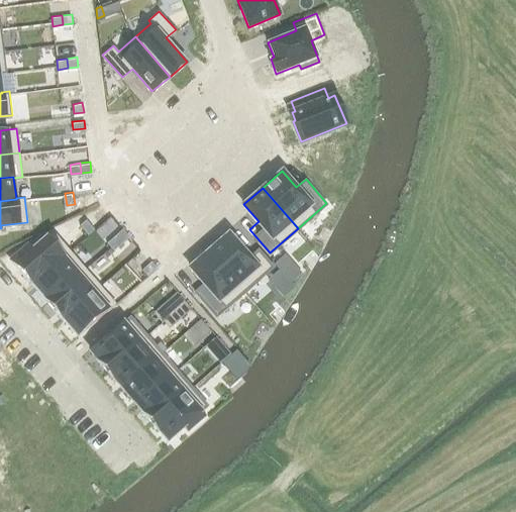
[(88,217),(84,220),(92,229),(96,226),(111,212),(103,203),(88,217)]
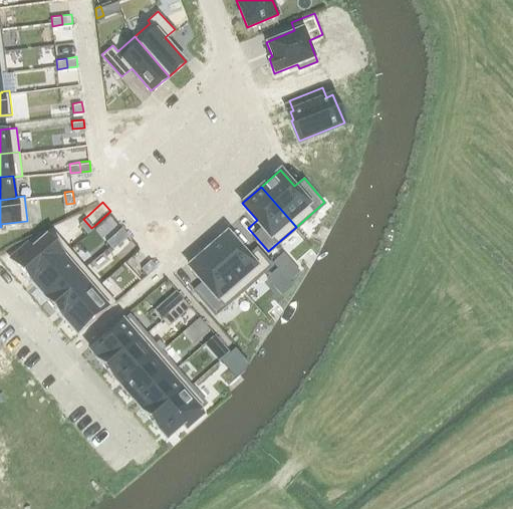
[(122,225),(114,231),(120,239),(129,232),(122,225)]
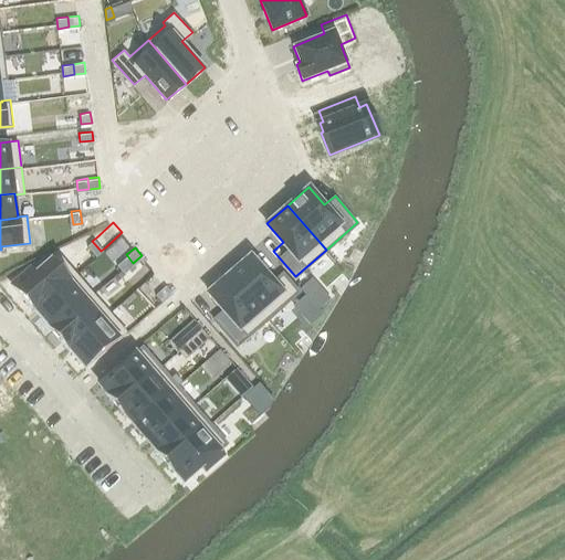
[(30,266),(12,282),(34,308),(76,273),(59,252),(35,272),(30,266)]
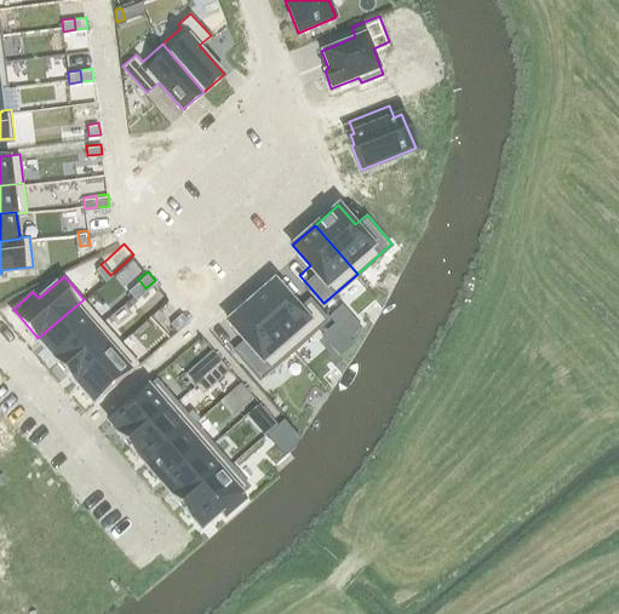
[(138,279),(129,287),(137,296),(145,288),(138,279)]
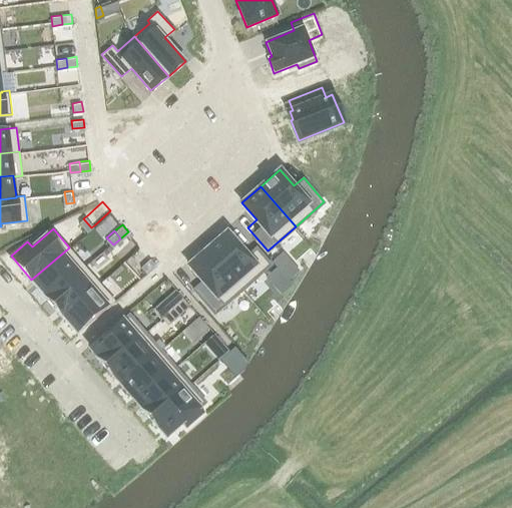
[(227,231),(208,248),(242,288),(271,264),(257,246),(247,255),(227,231)]
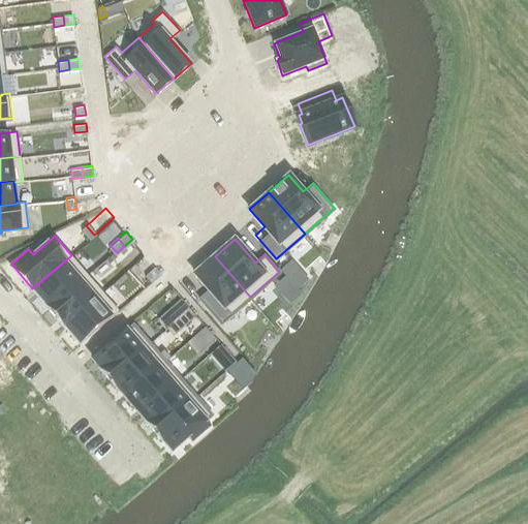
[(71,255),(32,288),(33,289),(34,288),(48,305),(48,306),(86,273),(71,255)]
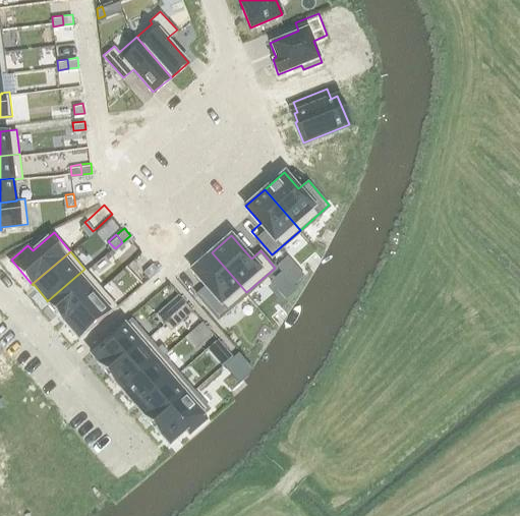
[(212,252),(192,269),(206,285),(196,293),(218,318),(246,292),(212,252)]
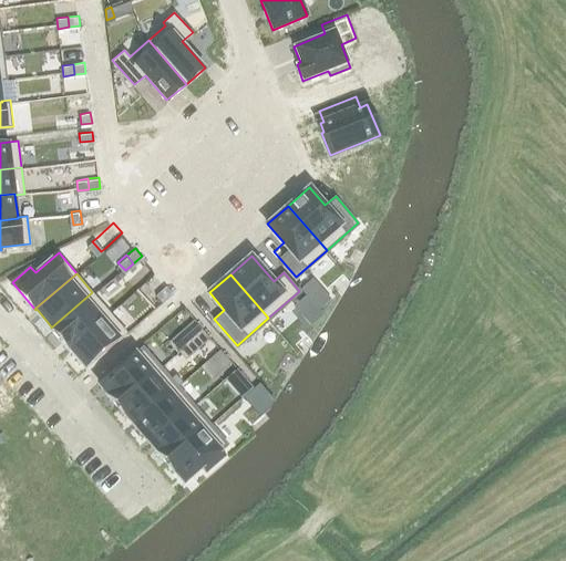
[(314,277),(302,287),(308,292),(311,297),(323,287),(314,277)]
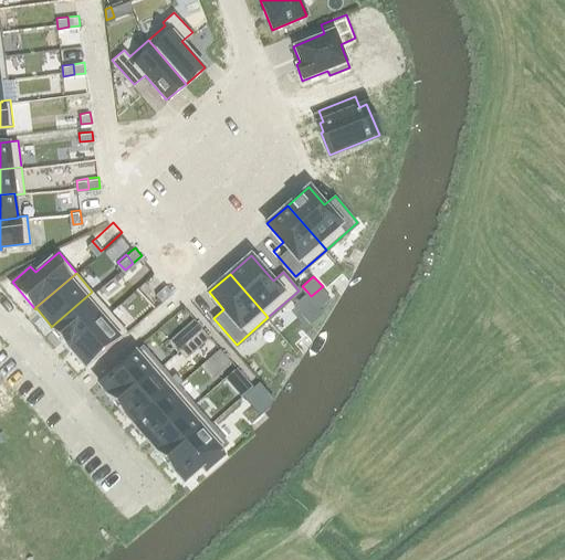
[(166,284),(156,293),(161,299),(173,291),(166,284)]
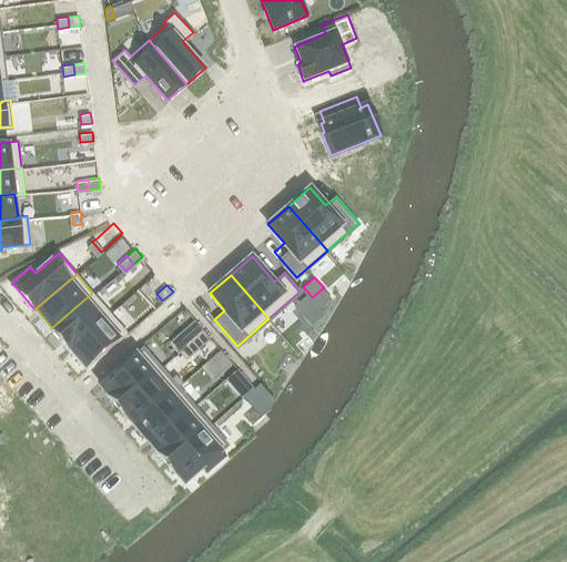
[(92,293),(51,328),(68,347),(109,312),(92,293)]
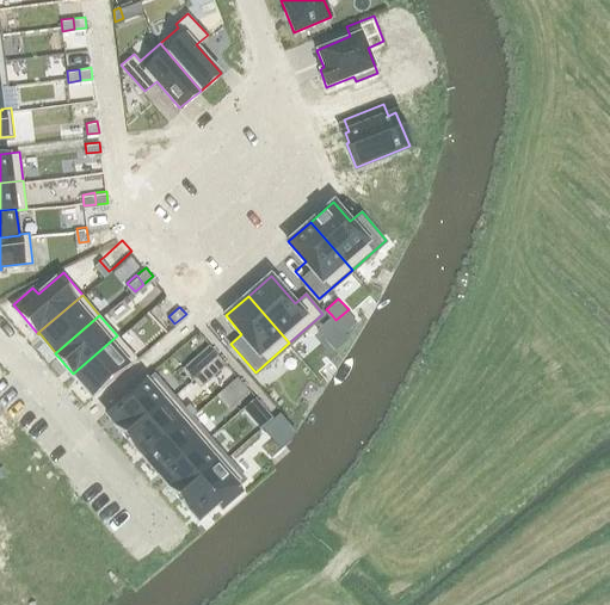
[(332,315),(318,328),(327,339),(342,326),(336,320),(332,315)]
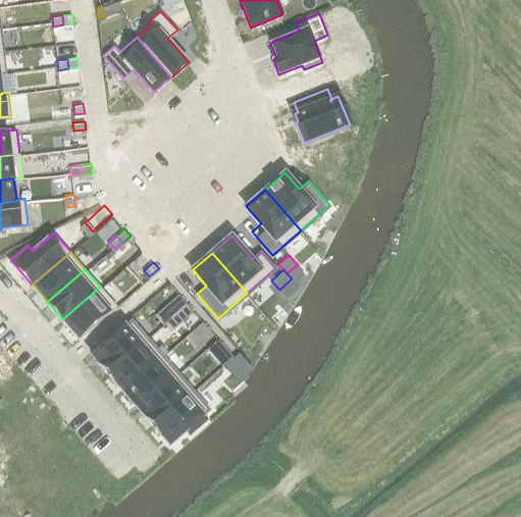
[(100,287),(62,319),(63,320),(64,320),(79,338),(116,305),(100,287)]
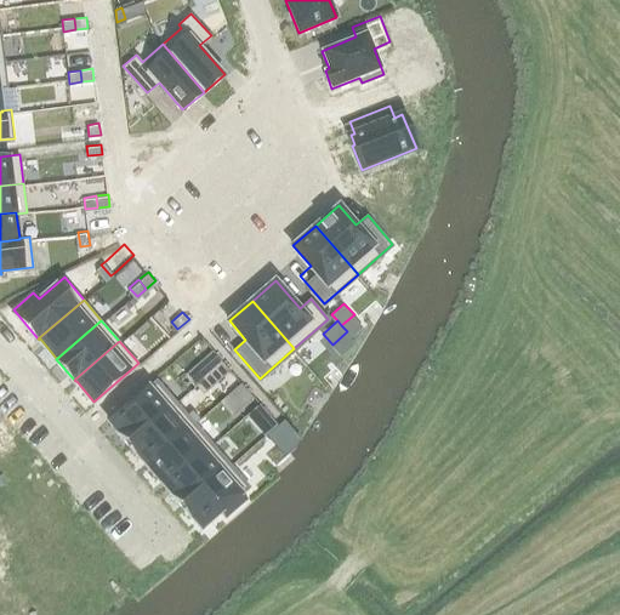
[(217,352),(206,362),(212,369),(223,359),(217,352)]
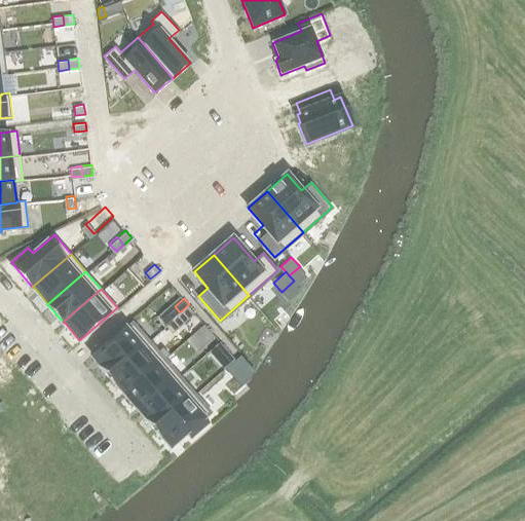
[(189,304),(180,312),(185,319),(194,310),(189,304)]
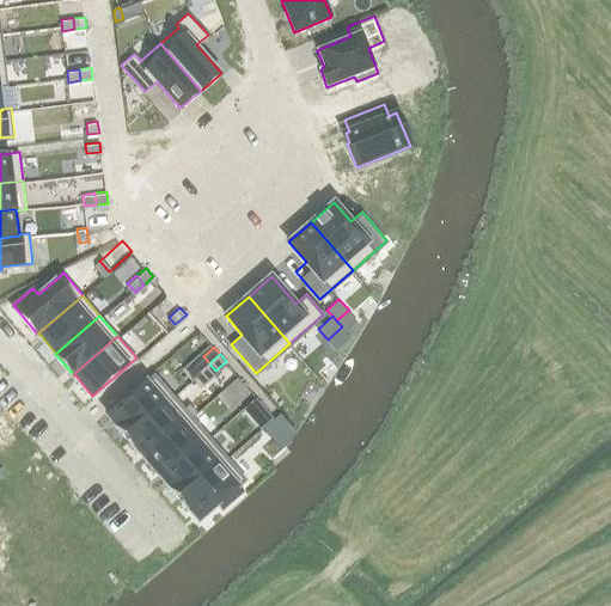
[(154,374),(108,415),(127,436),(173,396),(154,374)]
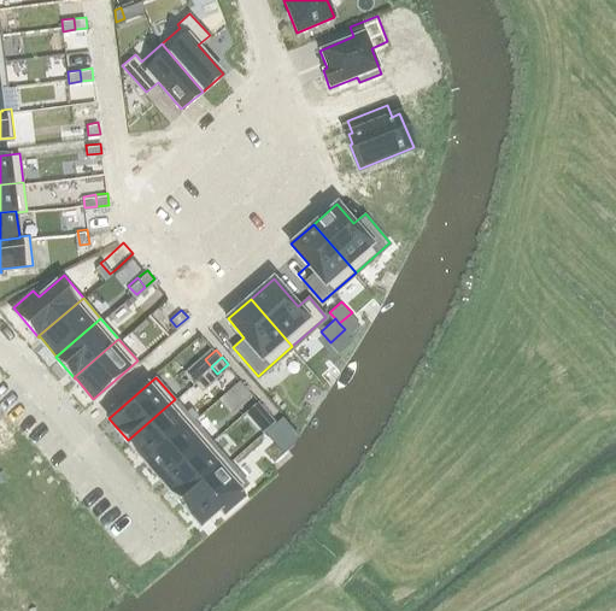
[(252,392),(241,401),(247,407),(258,399),(252,392)]
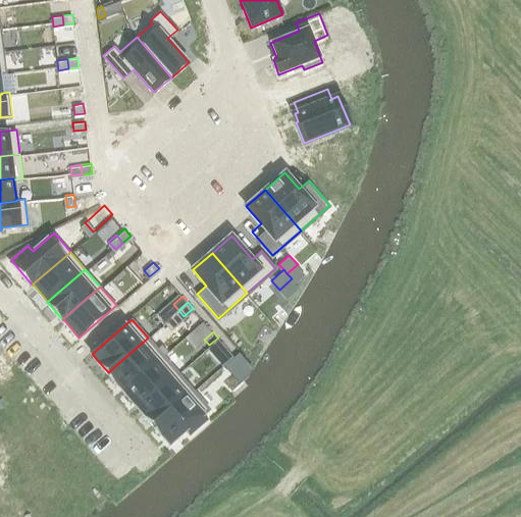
[(148,338),(108,372),(123,390),(163,355),(162,355),(167,350),(162,344),(157,348),(148,338)]
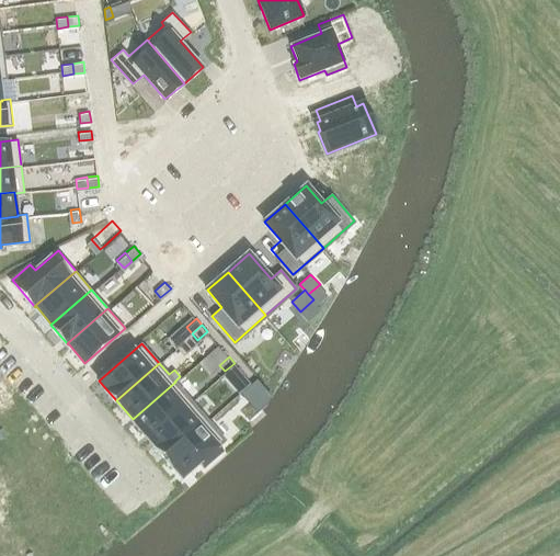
[(235,363),(225,371),(230,377),(240,369),(235,363)]
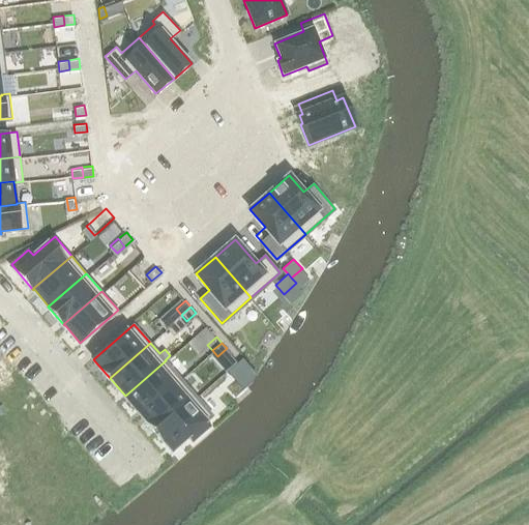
[(243,356),(233,365),(240,374),(251,365),(243,356)]
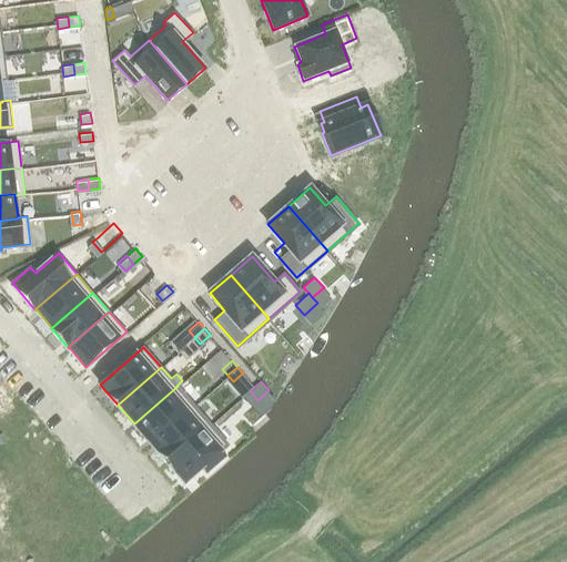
[(178,386),(134,423),(151,442),(194,405),(178,386)]
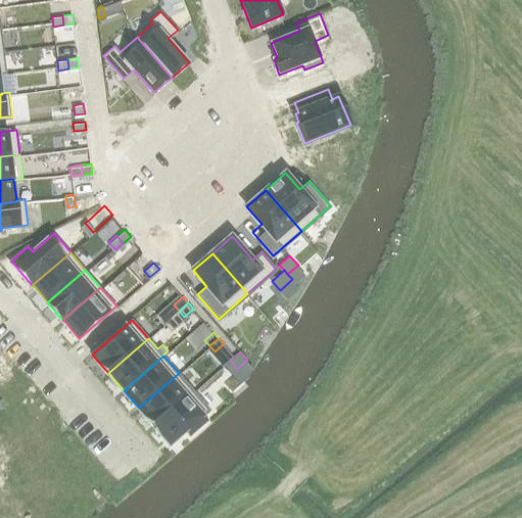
[(179,373),(139,408),(154,425),(194,390),(179,373)]
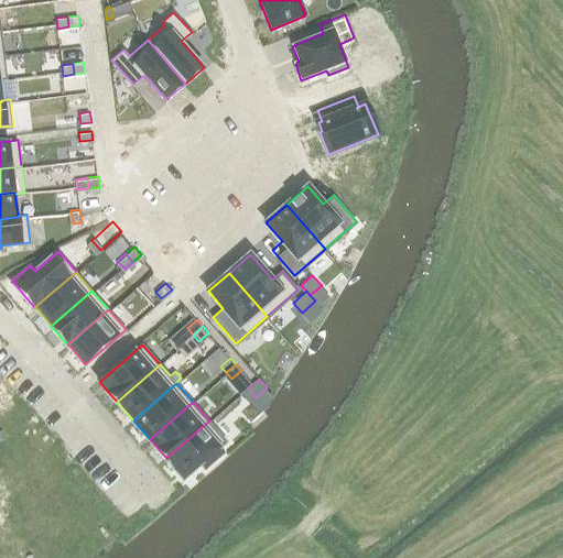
[(209,420),(166,458),(184,478),(202,462),(205,466),(222,451),(218,448),(226,440),(209,420)]
